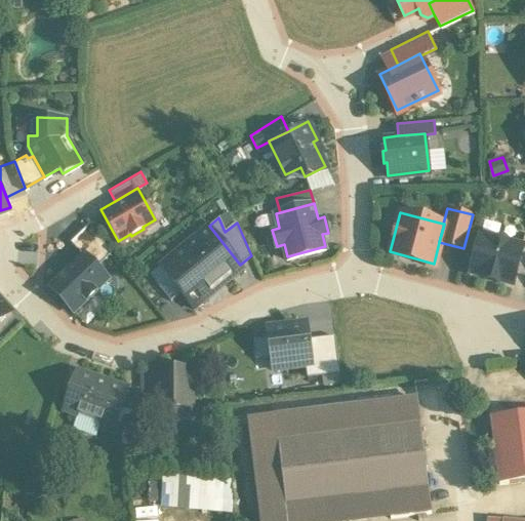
[(83,252),(96,266),(112,251),(89,223),(71,240),(83,252)]
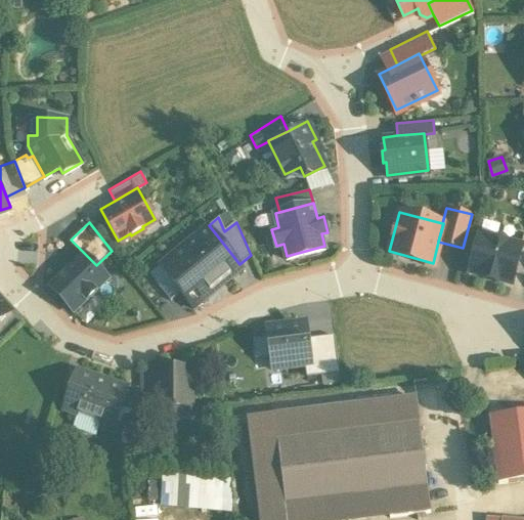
[(239,264),(209,225),(161,264),(192,305),(243,267),(239,264)]
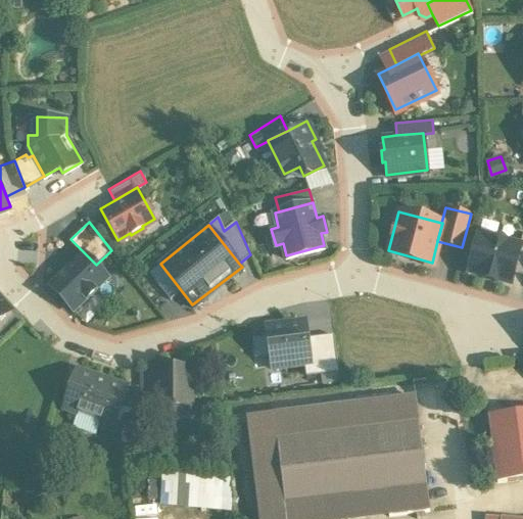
[(521,243),(478,233),(468,272),(511,283),(514,270),(521,243)]
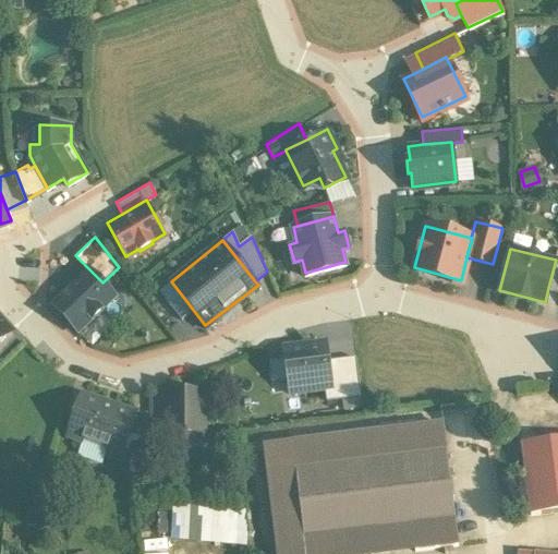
[(557,251),(556,260),(548,288),(557,290),(557,251)]
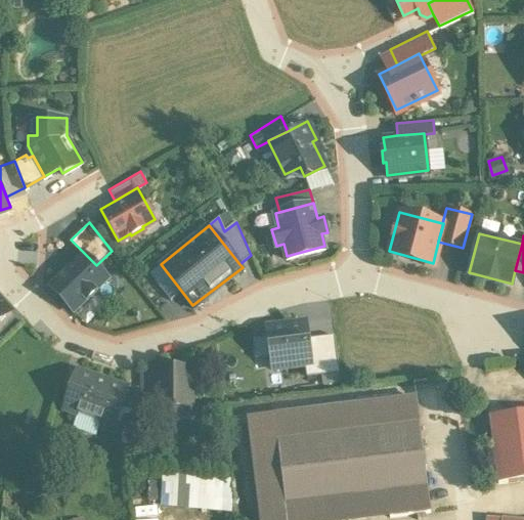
[(96,265),(83,252),(50,285),(74,309),(106,275),(96,265)]
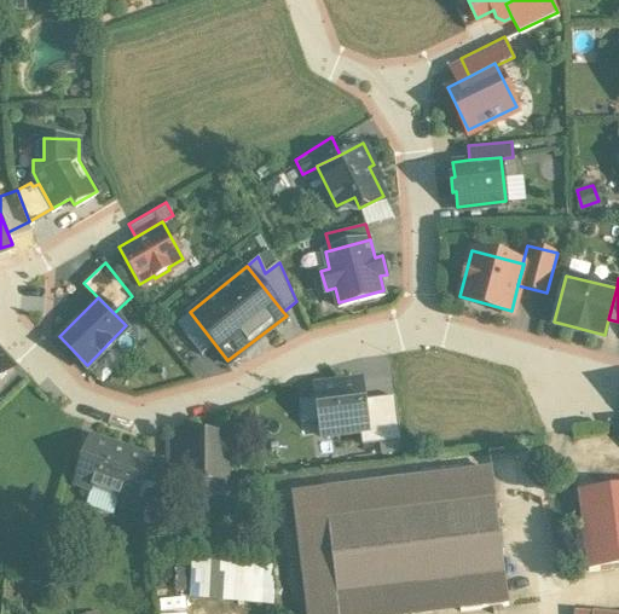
[(0,376),(12,365),(0,352),(0,376)]
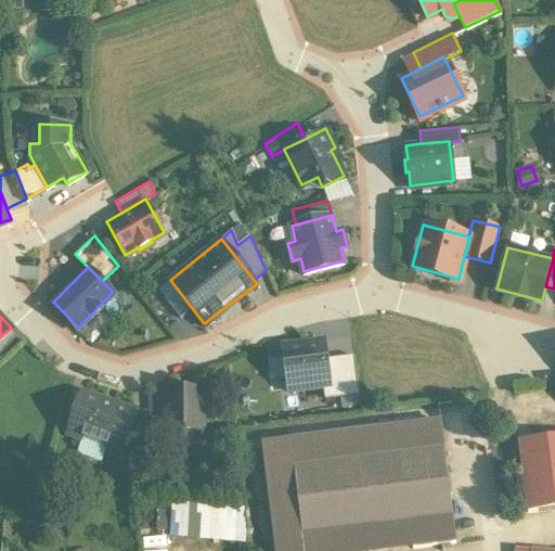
[(285,380),(286,385),(292,391),(299,389),(301,386),(323,383),(330,382),(325,357),(323,340),(284,346),(288,375),(285,380)]
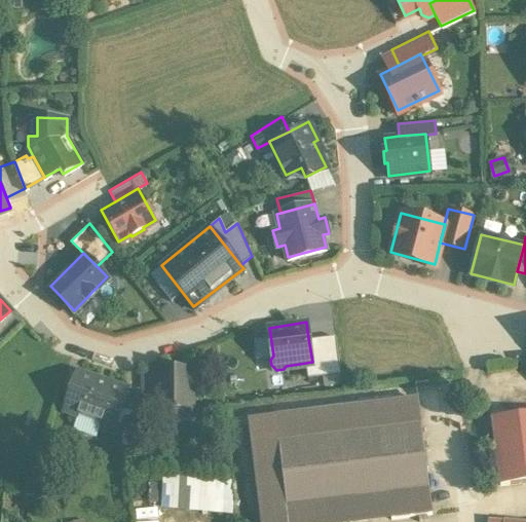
[(308,376),(340,371),(335,334),(308,338),(312,362),(306,363),(308,376)]
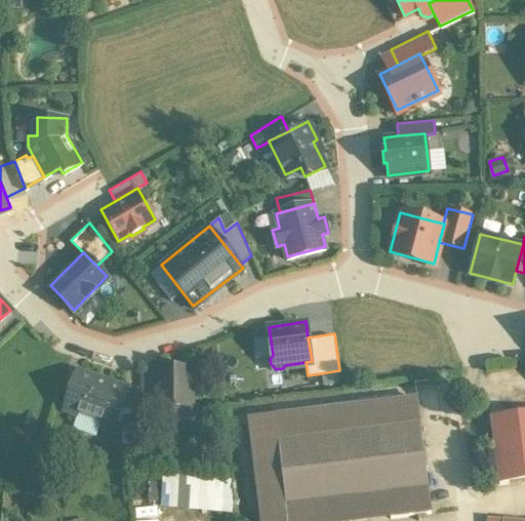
[(191,368),(156,368),(156,372),(156,395),(156,403),(156,414),(172,414),(172,404),(191,405),(191,368)]
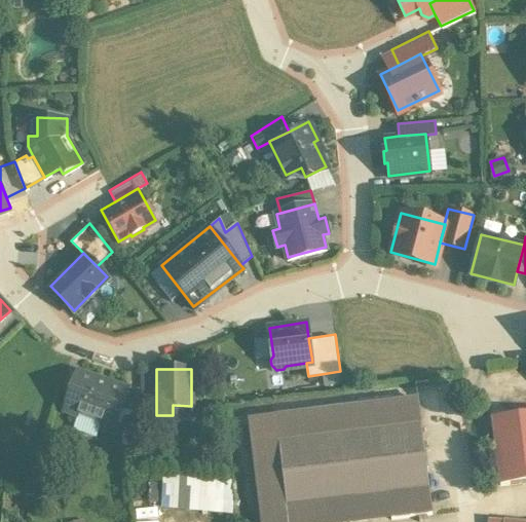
[(125,386),(78,370),(65,408),(113,424),(114,420),(125,386)]
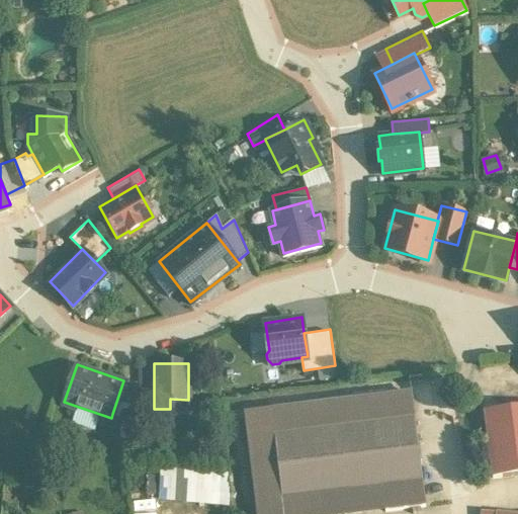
[(154,367),(140,366),(140,389),(154,390),(154,367)]
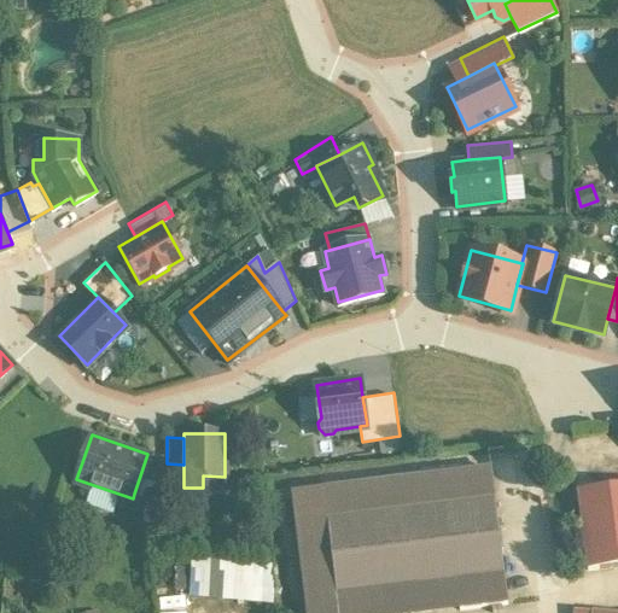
[(162,454),(147,454),(134,494),(140,495),(143,485),(162,491),(162,454)]
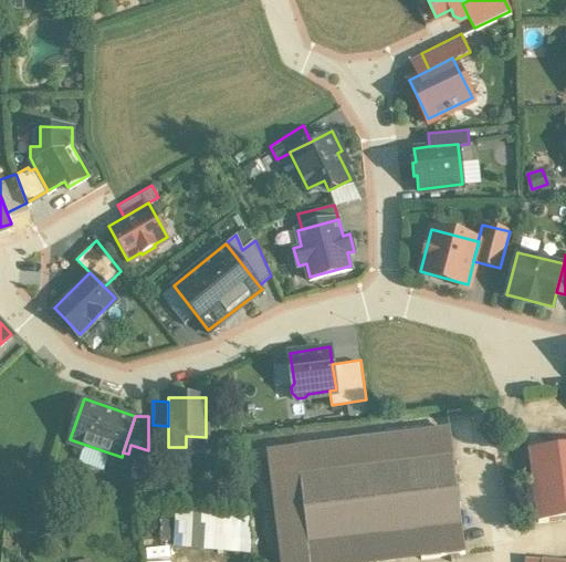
[(153,425),(153,426),(153,435),(168,435),(168,426),(153,425)]
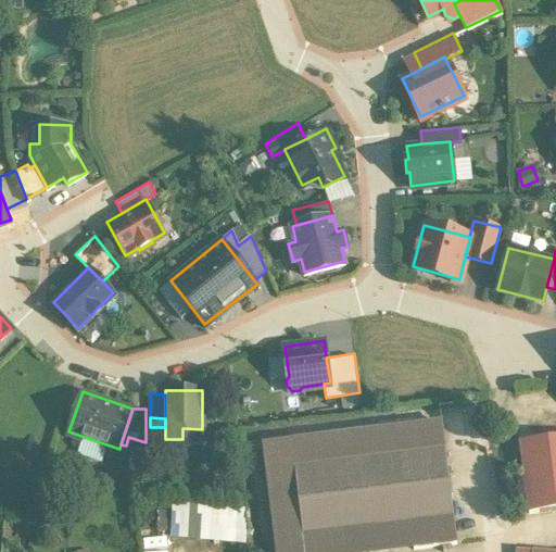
[(442,421),(377,429),(380,455),(444,448),(445,448),(442,421)]
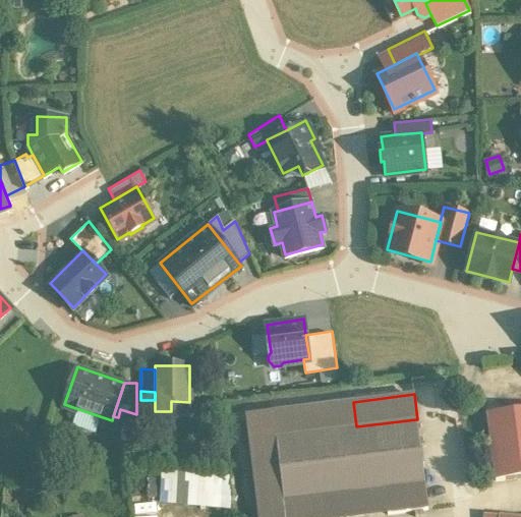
[(356,426),(353,402),(245,416),(259,516),(331,516),(387,511),(384,484),(283,498),(276,437),(356,426)]
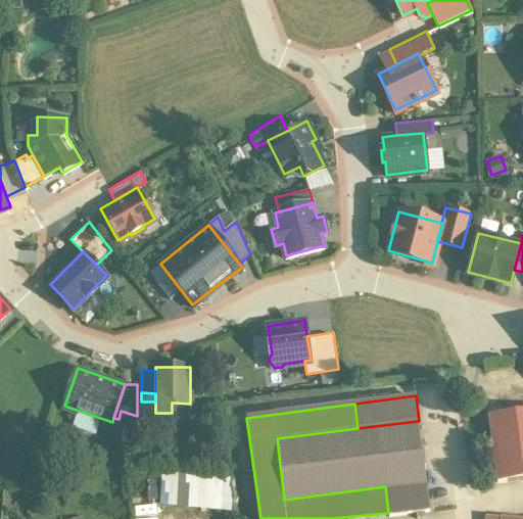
[(522,407),(486,412),(494,477),(522,473),(522,407)]
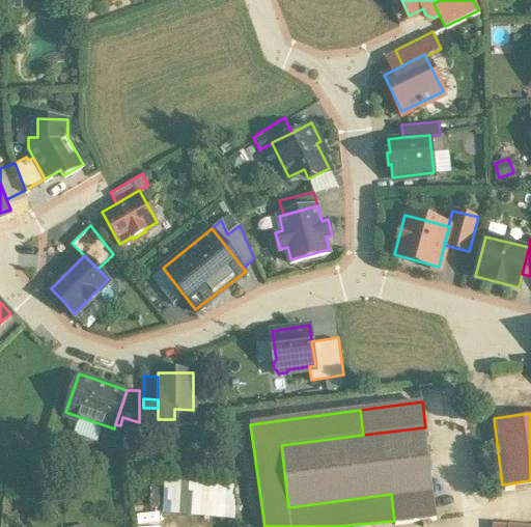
[(139,422),(122,417),(120,425),(119,427),(139,434),(139,422)]
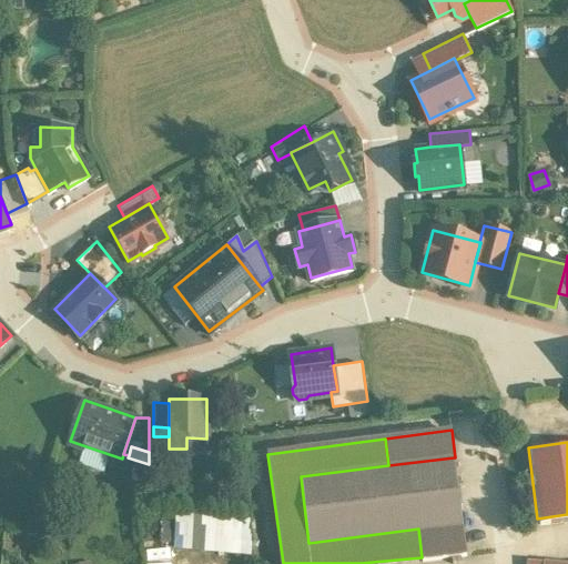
[(388,465),(301,476),(308,543),(418,529),(463,523),(454,457),(388,465)]
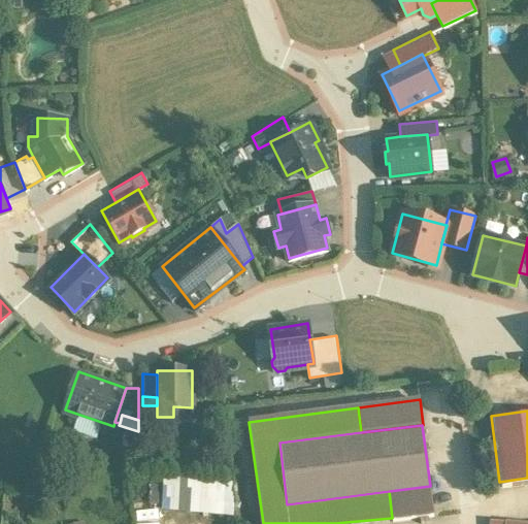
[(226,480),(160,473),(159,500),(228,506),(226,480)]
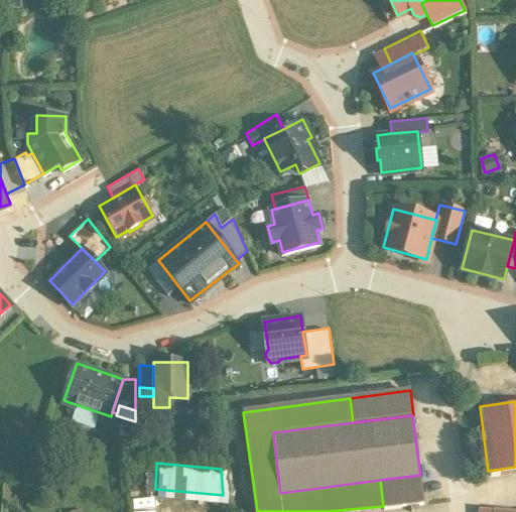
[(420,475),(380,480),(383,506),(423,501),(420,475)]
